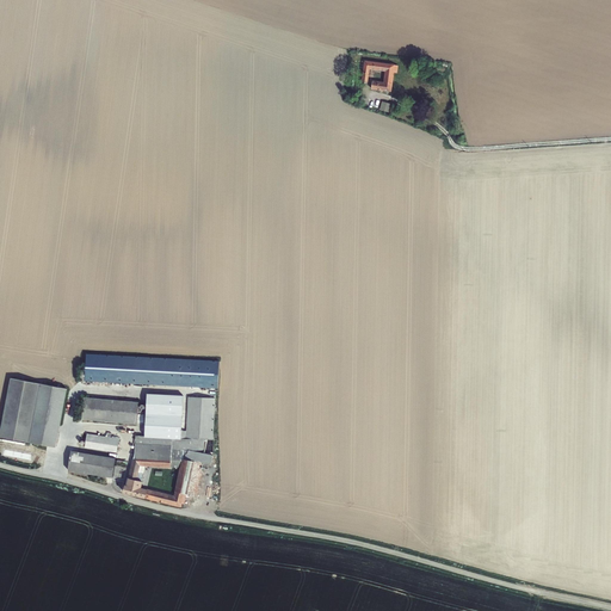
[(392,91),(394,72),(397,73),(399,66),(395,65),(395,63),(364,60),(362,82),(368,82),(370,69),(386,71),(383,81),(372,80),(371,88),(392,91)]
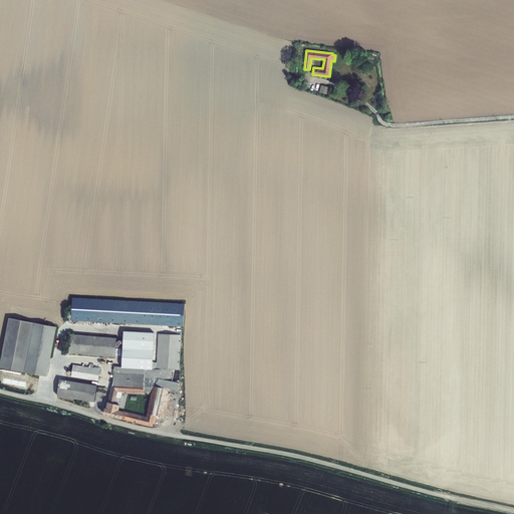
[(329,87),(321,84),(319,92),(327,94),(329,87)]
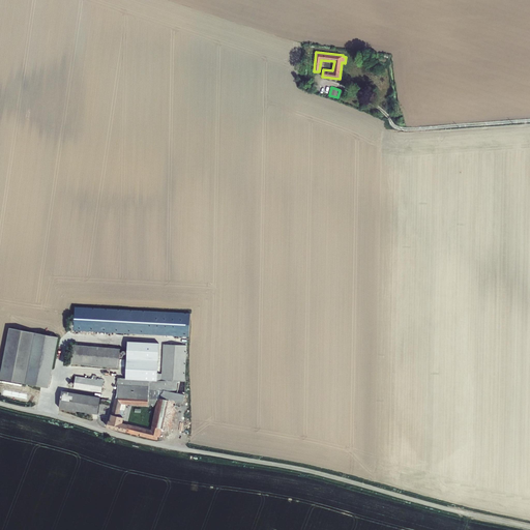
[(190,314),(76,307),(74,330),(189,337),(190,314)]
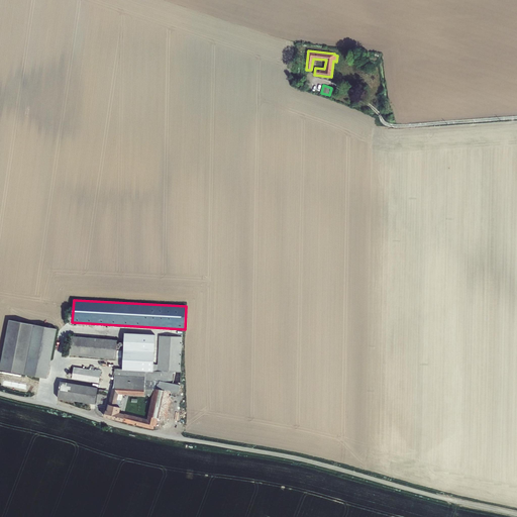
[(57,329),(9,320),(0,362),(0,371),(36,377),(46,379),(57,329)]
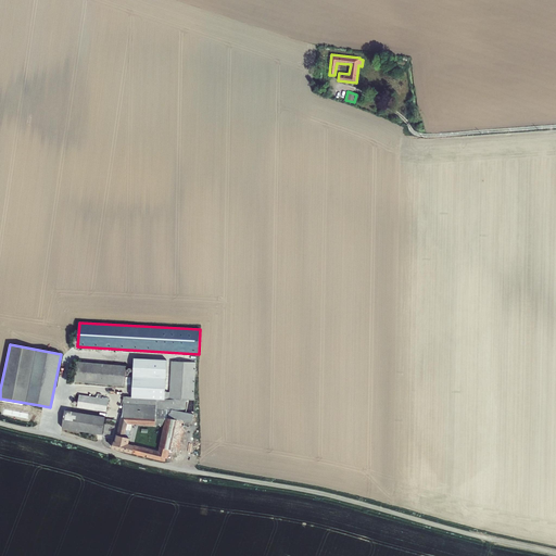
[(135,358),(133,397),(165,400),(165,392),(167,361),(135,358)]
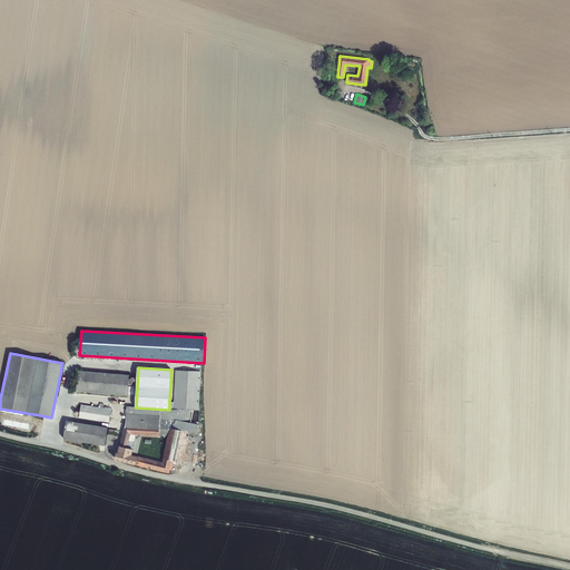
[(129,375),(78,371),(77,391),(128,395),(129,375)]
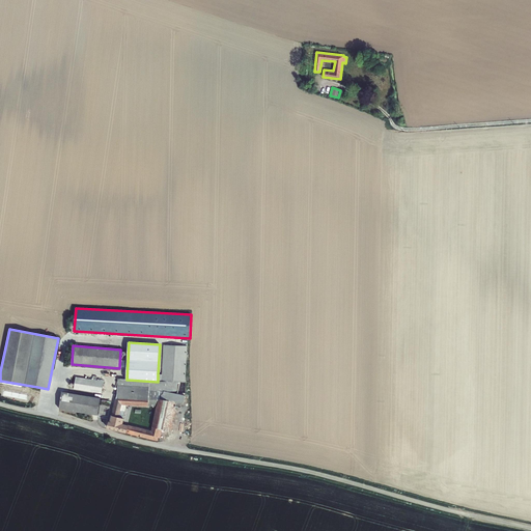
[(117,394),(117,398),(149,399),(159,400),(159,398),(167,400),(168,400),(177,402),(184,404),(186,396),(178,393),(180,382),(186,382),(188,346),(164,345),(162,374),(158,374),(158,382),(127,380),(118,379),(117,394)]
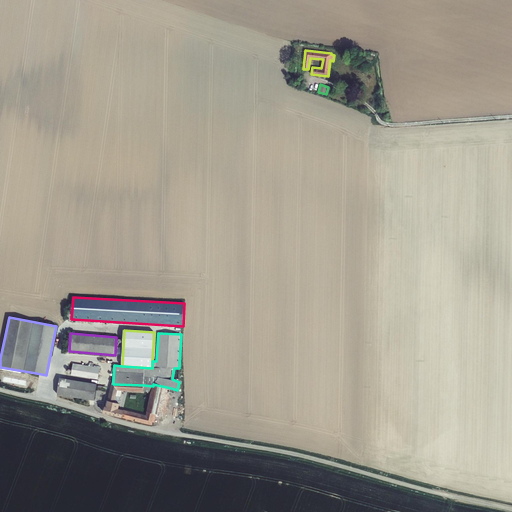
[(100,368),(93,367),(94,363),(90,363),(89,366),(73,364),(71,375),(98,379),(100,368)]
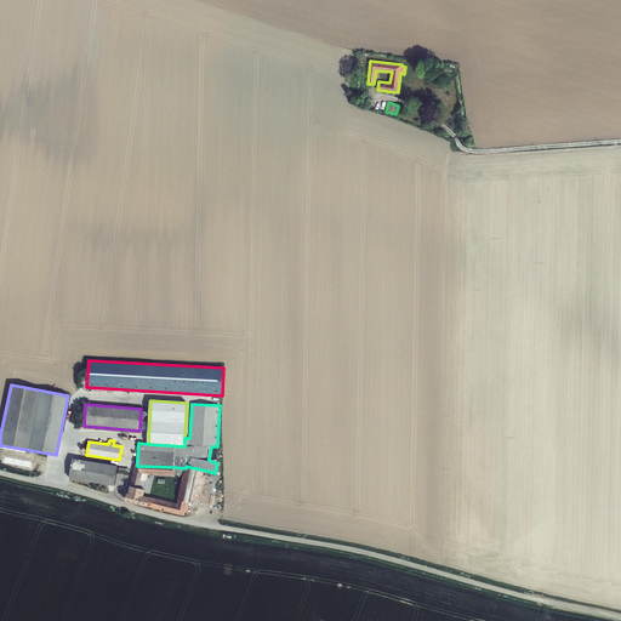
[(118,466),(73,459),(69,478),(114,485),(118,466)]
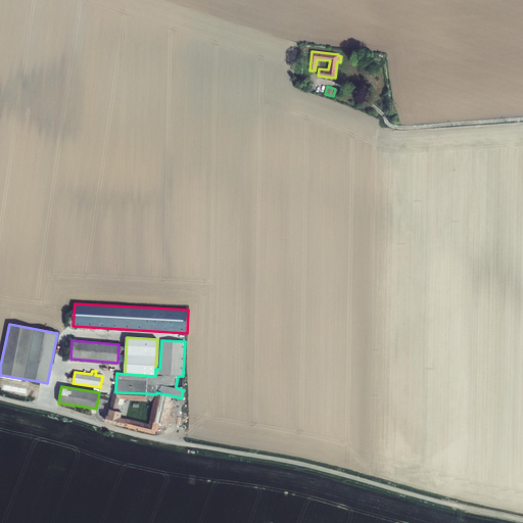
[(146,399),(147,393),(115,392),(113,392),(108,416),(107,415),(105,422),(155,434),(156,431),(158,431),(159,424),(150,421),(149,424),(146,424),(142,423),(139,422),(135,421),(126,419),(122,418),(123,413),(122,413),(117,411),(121,398),(125,399),(146,400),(146,399)]
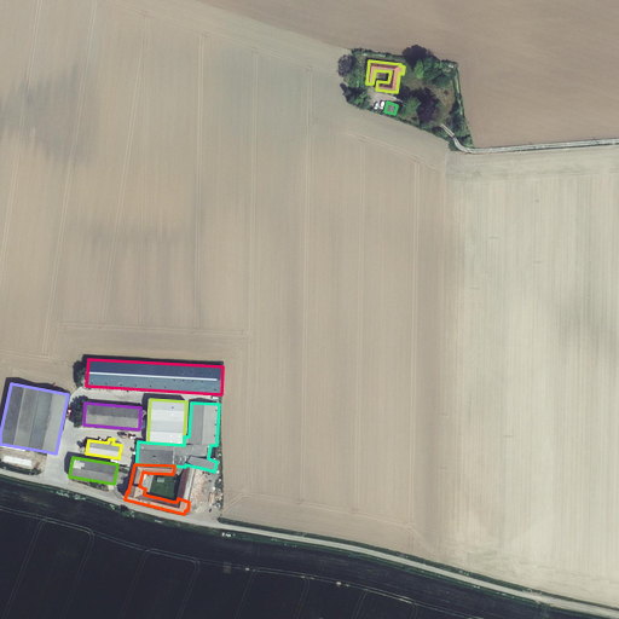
[(185,464),(185,467),(183,474),(178,498),(189,502),(200,503),(207,469),(196,467),(195,467),(185,464)]
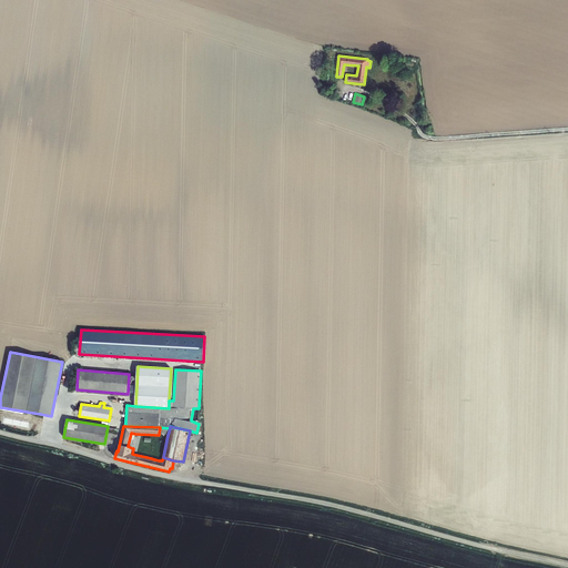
All buildings are outlined.
